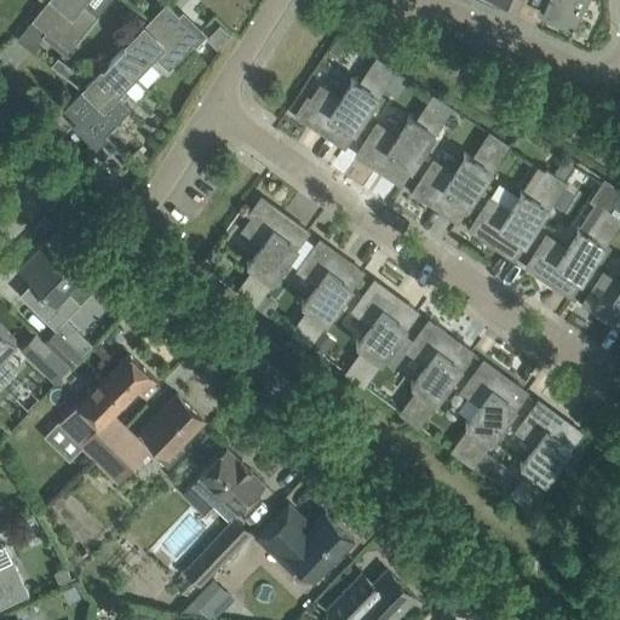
[(80,0),(47,0),(45,4),(33,19),(57,39),(67,46),(63,51),(64,52),(68,47),(70,50),(76,41),(76,42),(99,13),(98,12),(97,13),(80,0)]
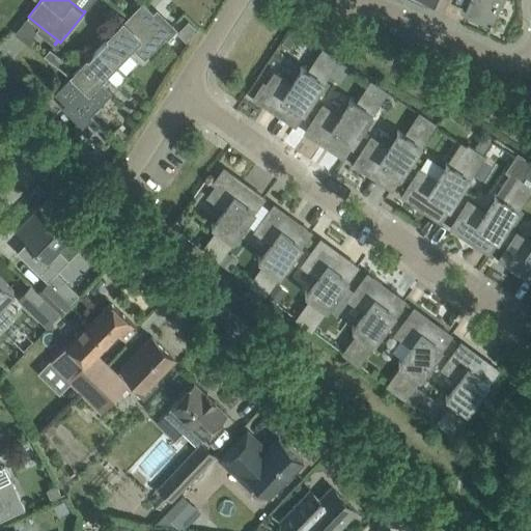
[(498,4),(501,6),(503,0),(469,0),(465,11),(479,19),(480,17),(492,22),(493,20),(492,19),(498,4)]
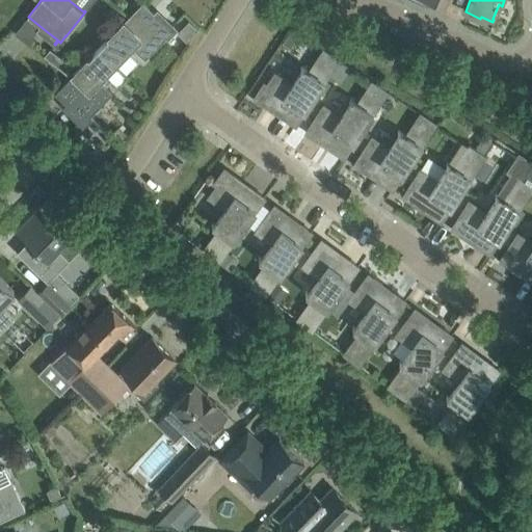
[(99,48),(114,62),(125,51),(131,45),(144,58),(145,59),(166,37),(166,36),(173,31),(170,29),(174,25),(173,24),(169,28),(162,21),(142,2),(99,48)]
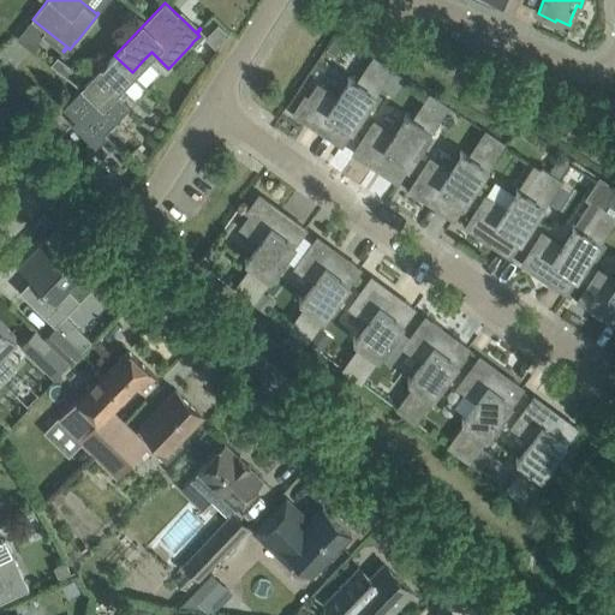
[(219,23),(204,36),(215,47),(230,33),(219,23)]
